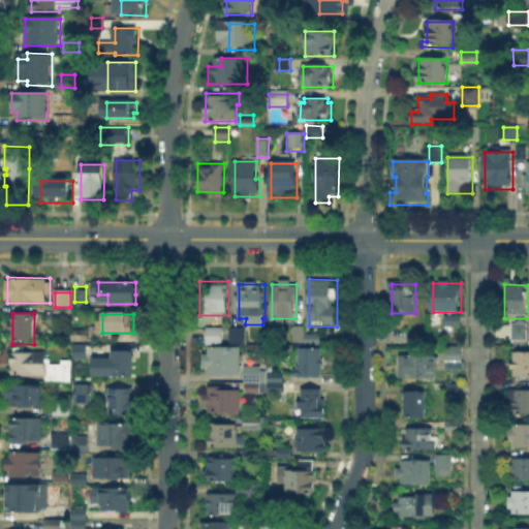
[(445,329),(445,314),(463,315),(462,329),(445,329)]
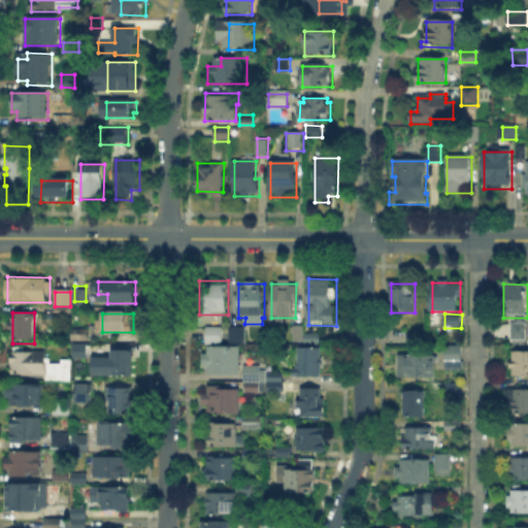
[(294,333),(295,318),(302,318),(302,333),(294,333)]
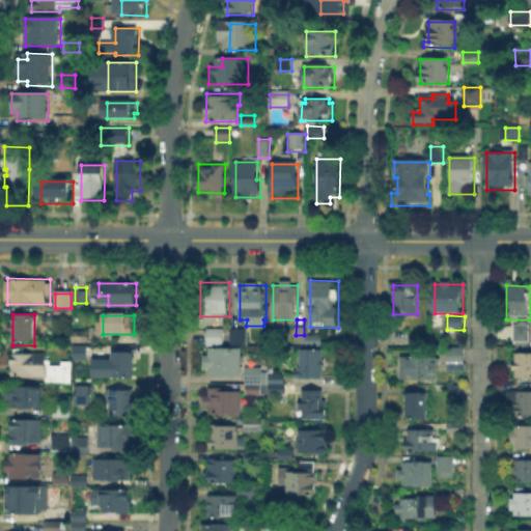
[(514,342),(514,326),(530,326),(530,342),(514,342)]
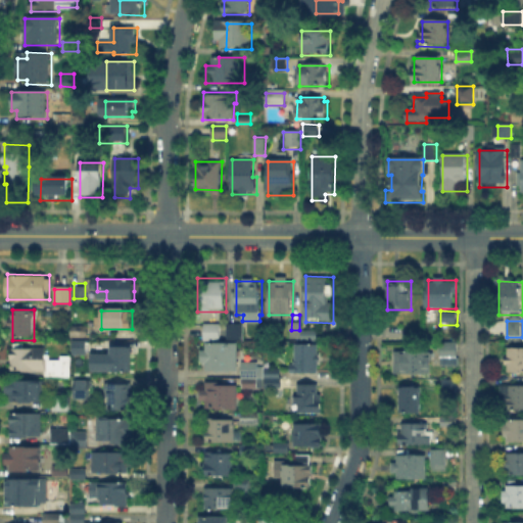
[(205,338),(205,323),(221,323),(220,338),(205,338)]
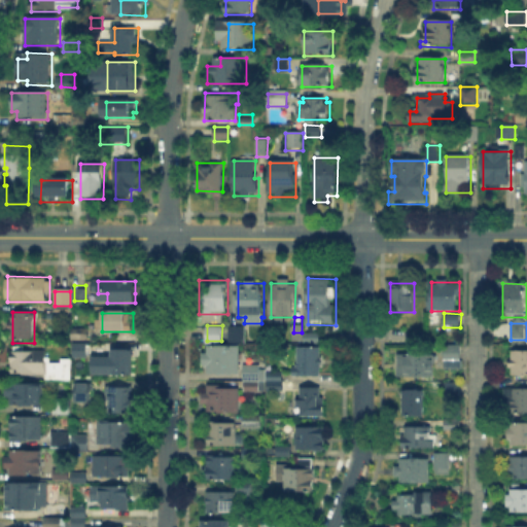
[(230,342),(230,326),(245,326),(245,342),(230,342)]
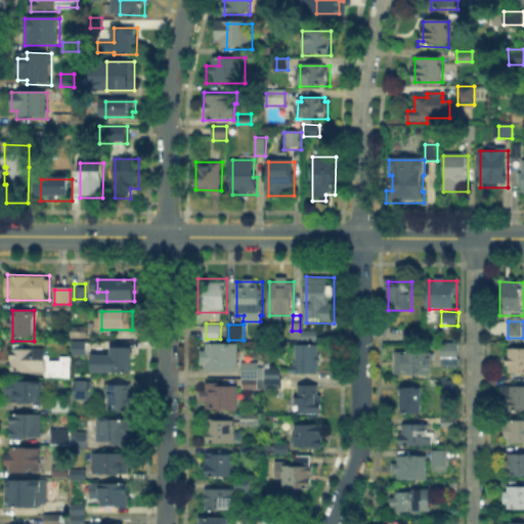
[(303,339),(303,330),(316,330),(316,339),(303,339)]
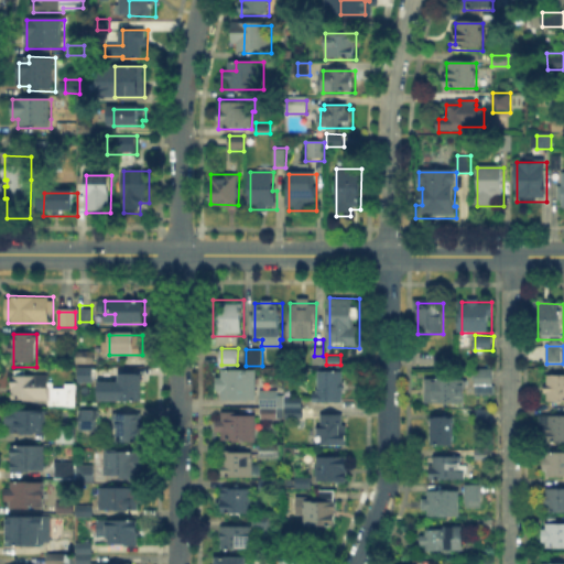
[(434,366),(434,355),(448,355),(448,366),(434,366)]
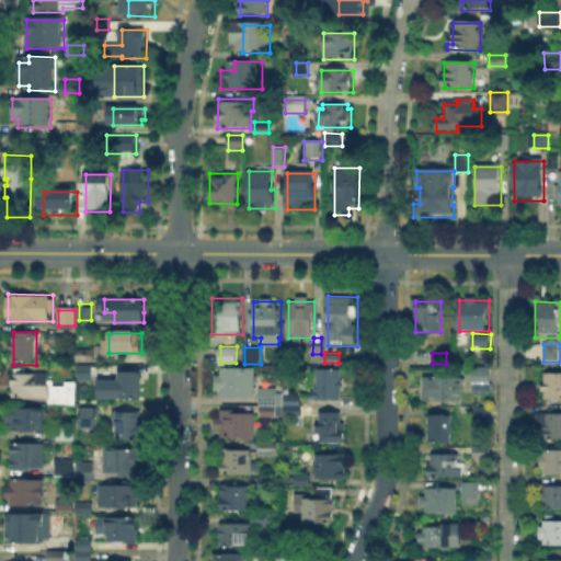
[(472,391),(472,365),(491,365),(491,391),(472,391)]
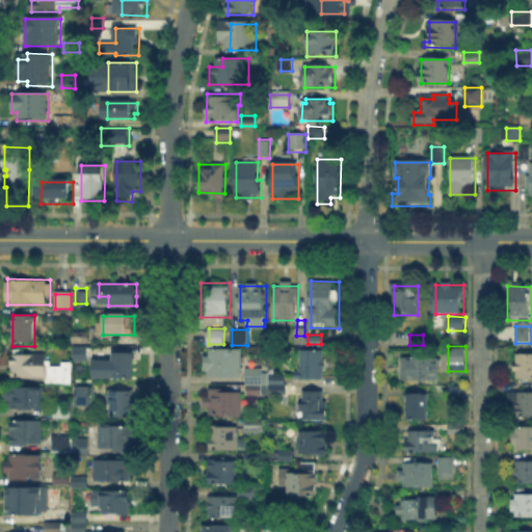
[(244,349),(244,377),(211,377),(211,372),(204,372),(204,355),(211,355),(211,349),(244,349)]
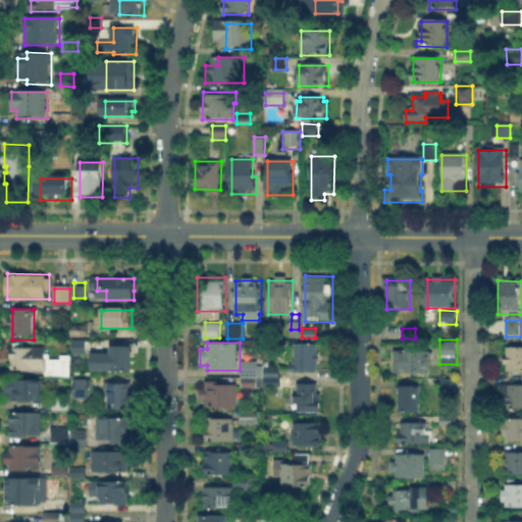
[(72,360),(72,344),(87,344),(87,360),(72,360)]
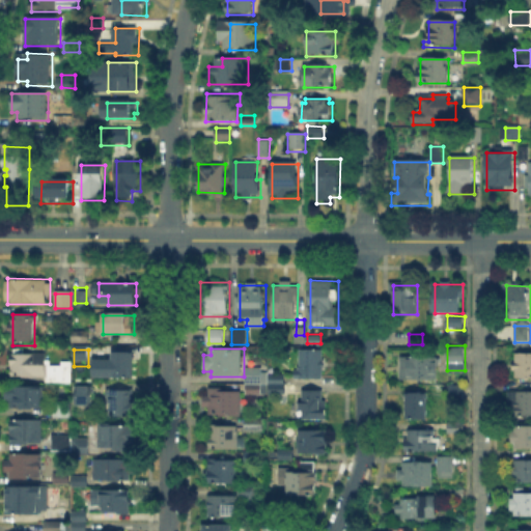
[(325,352),(325,380),(298,380),(299,352),(325,352)]
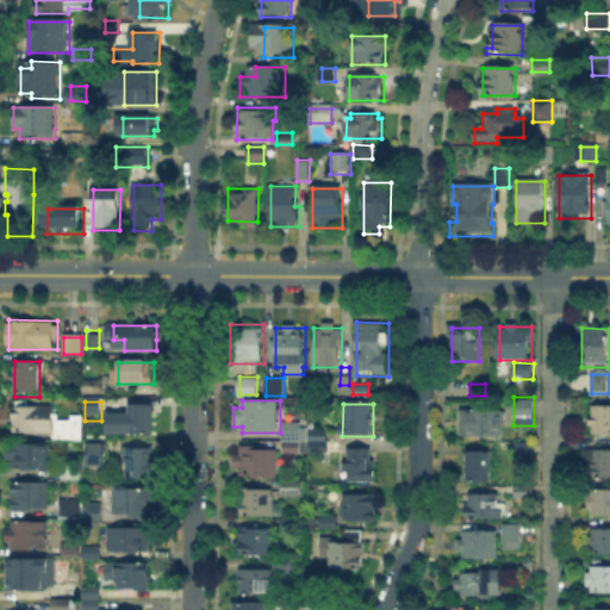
[(13,435),(13,406),(54,406),(54,435),(13,435)]
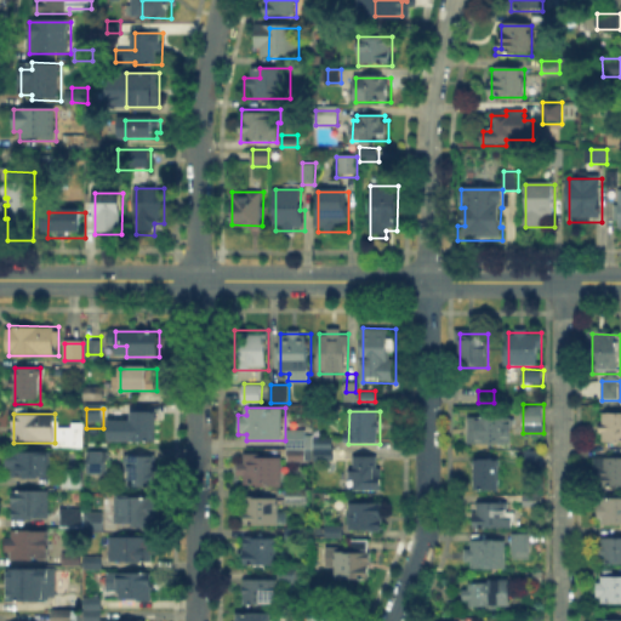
[(620,445),(603,445),(603,414),(620,414),(620,445)]
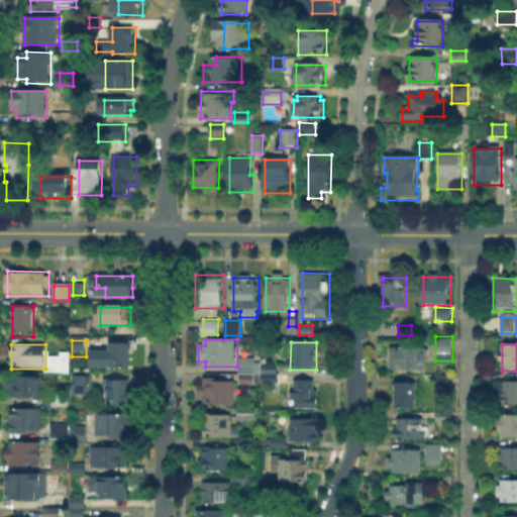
[(129,346),(129,369),(111,368),(111,346),(129,346)]
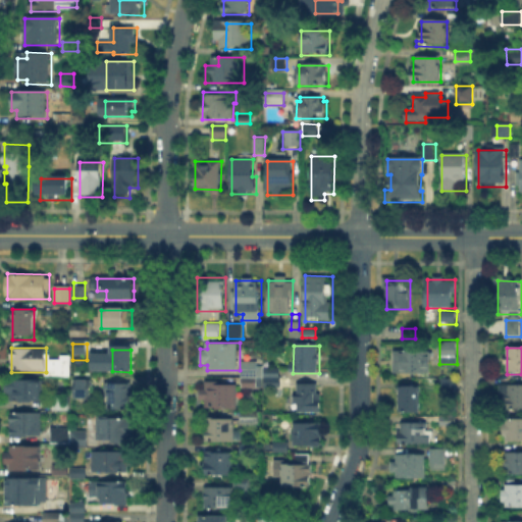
[(395,374),(395,352),(431,352),(431,374),(395,374)]
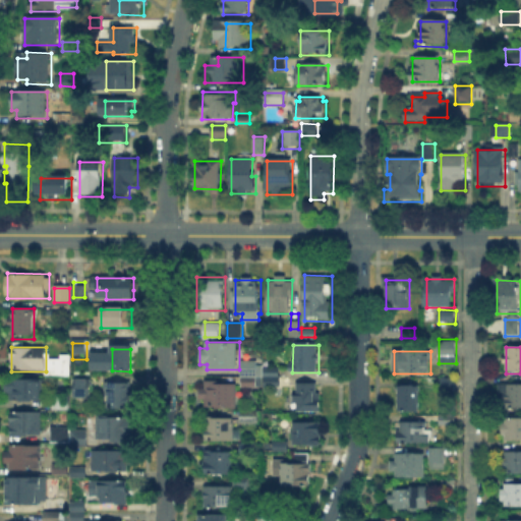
[(68,354),(68,375),(50,375),(50,357),(59,357),(59,354),(68,354)]
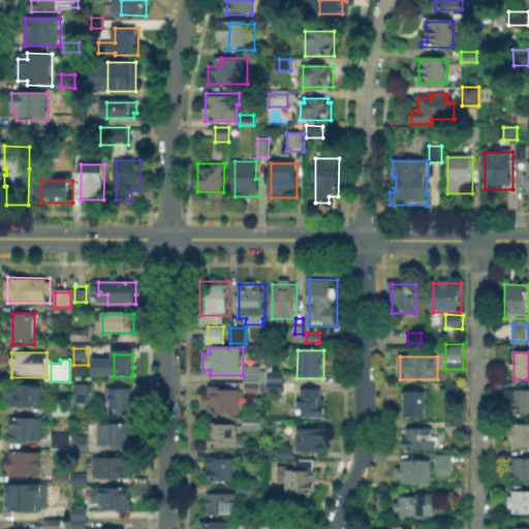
[(246,378),(246,363),(261,363),(261,378),(246,378)]
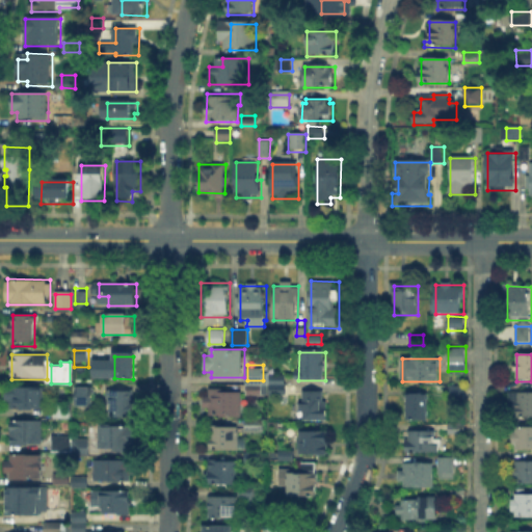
[(271,382),(271,373),(284,373),(284,382),(271,382)]
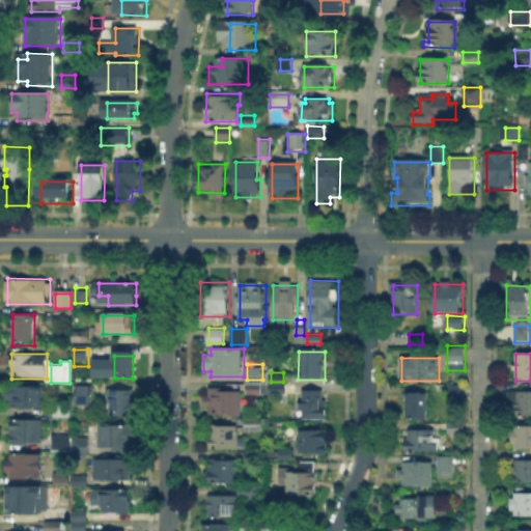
[(246,394),(247,380),(262,382),(262,394),(246,394)]
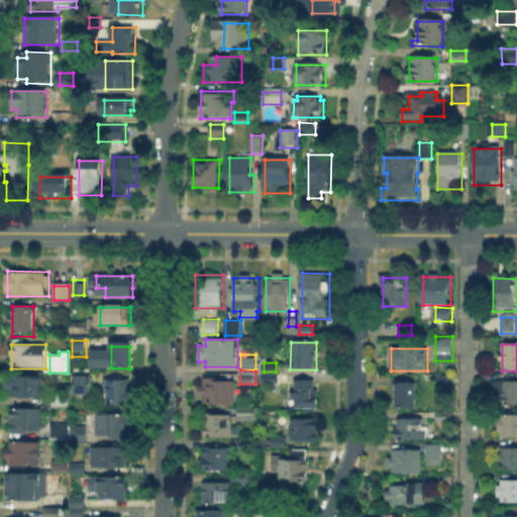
[(24,373),(24,378),(45,378),(45,398),(13,398),(13,385),(4,385),(4,373),(24,373)]
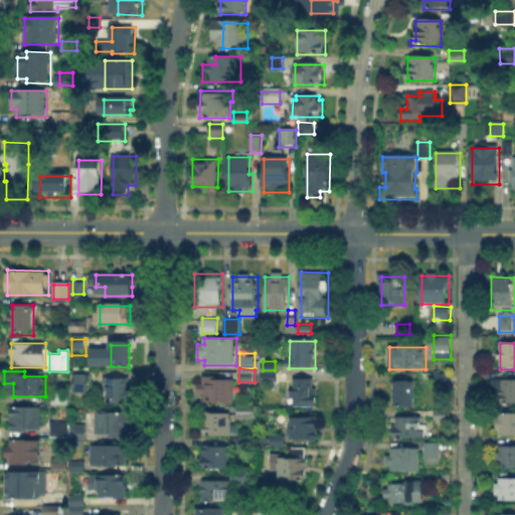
[(272,380),(272,372),(286,372),(286,380),(272,380)]
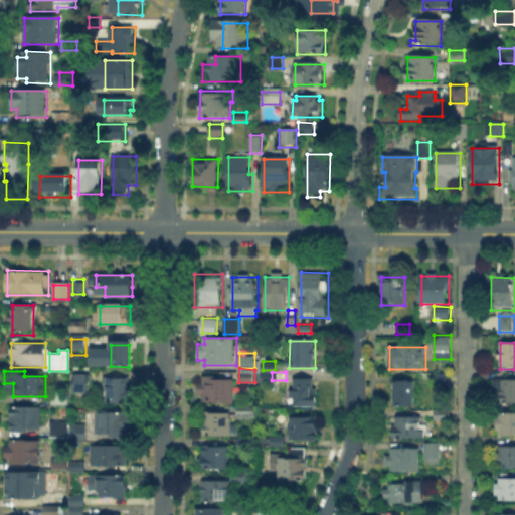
[(90,373),(90,391),(75,391),(75,373),(90,373)]
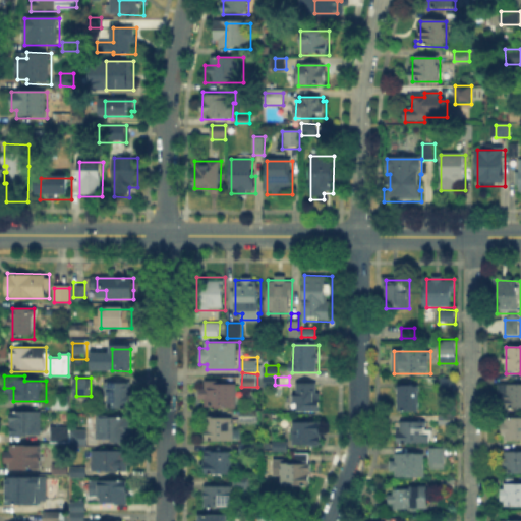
[(440,392),(440,380),(456,380),(456,392),(440,392)]
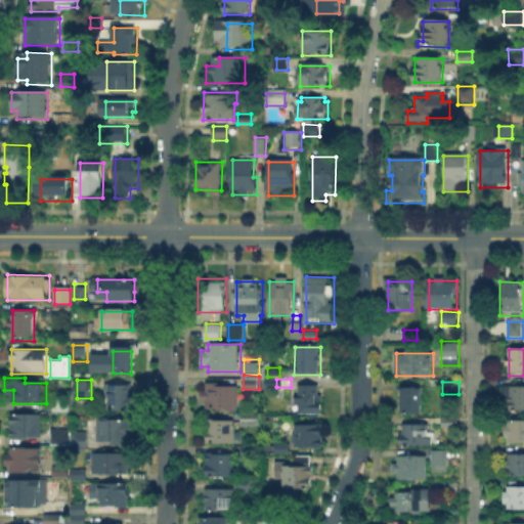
[(237,385),(237,412),(206,412),(206,404),(202,404),(202,390),(206,390),(206,385),(237,385)]
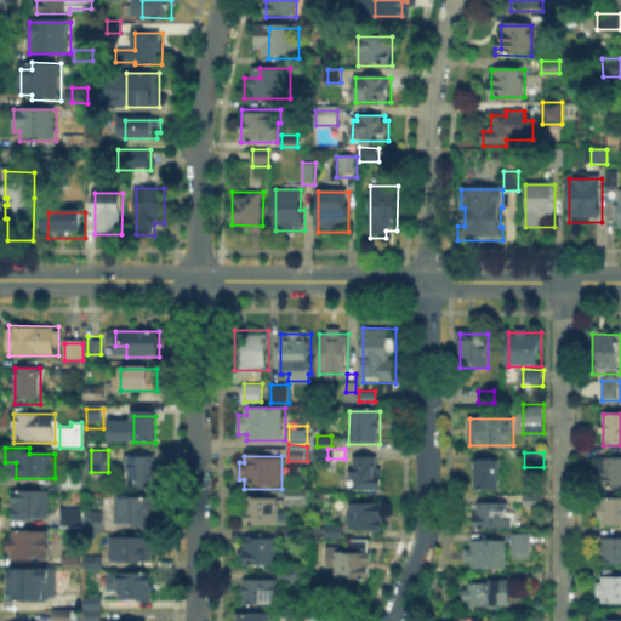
[(352,497),(352,457),(379,457),(379,497),(352,497)]
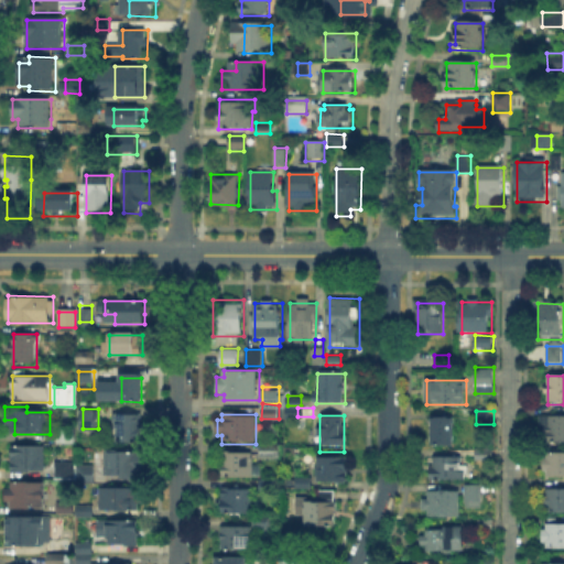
[(563,443),(548,443),(548,415),(563,415),(563,443)]
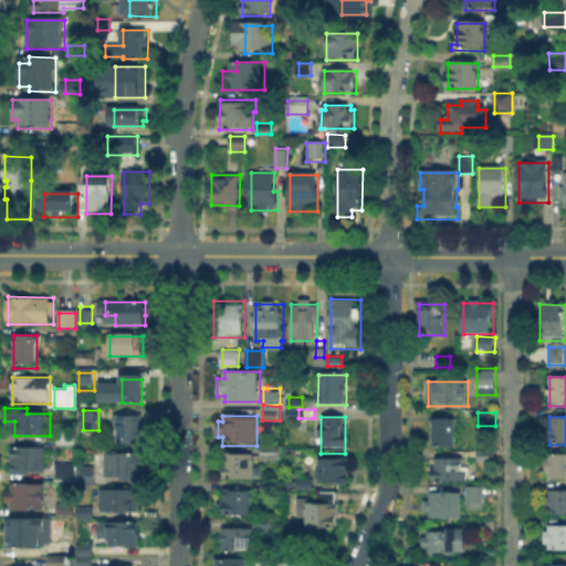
[(114,446),(114,418),(142,418),(142,446),(114,446)]
